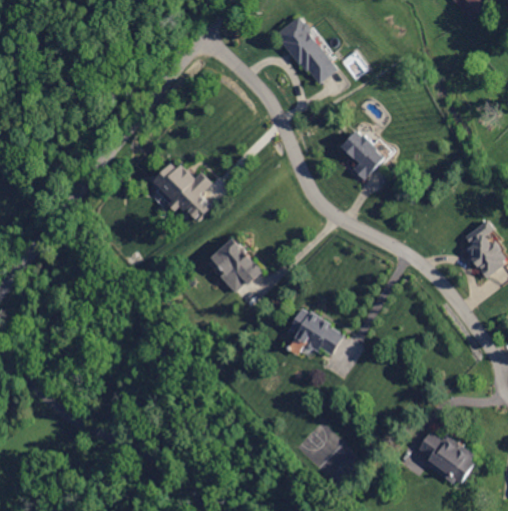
[(483,8),(475,0),(450,0),(469,20),(483,8)]
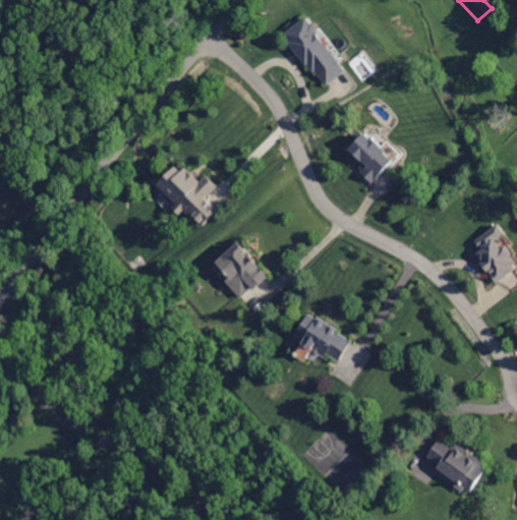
[(342,71),(312,32),(314,31),(304,16),(280,33),(320,88),(342,71)]
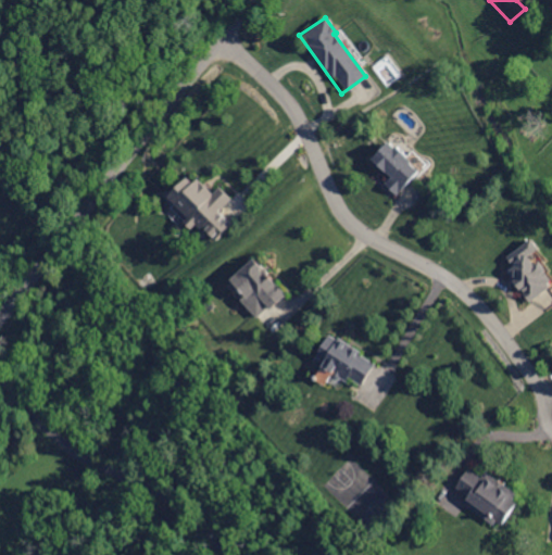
[(369,160),(388,177),(381,184),(394,196),(421,168),(389,139),(369,160)]
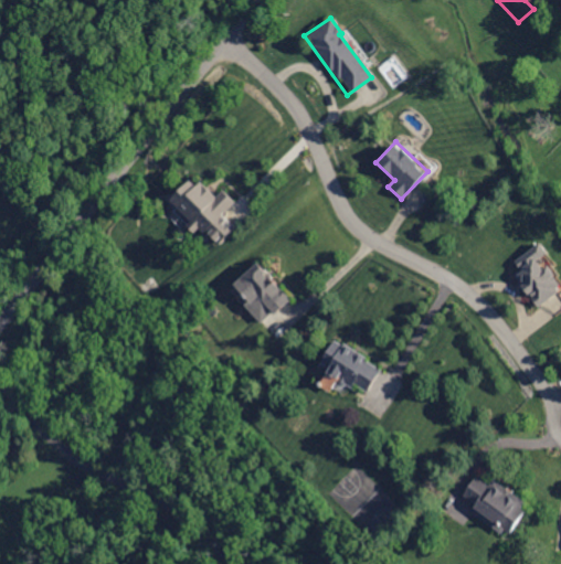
[(233,202),(220,190),(213,197),(199,182),(194,187),(188,180),(165,204),(193,232),(198,227),(215,245),(233,227),(220,215),(233,202)]
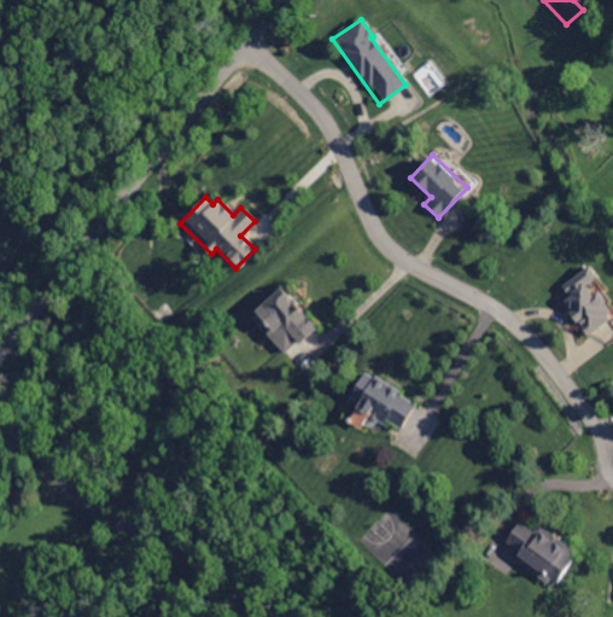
[(560,286),(566,295),(558,301),(585,336),(612,314),(587,283),(595,277),(587,266),(560,286)]
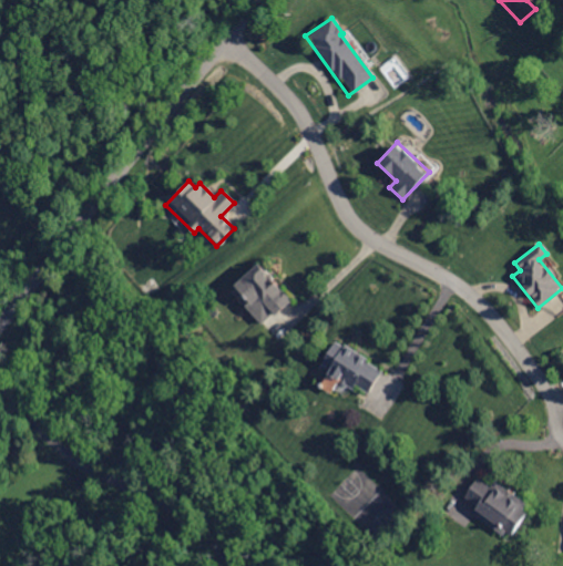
[(289,299),(256,264),(233,286),(247,301),(242,306),(259,326),(289,299)]
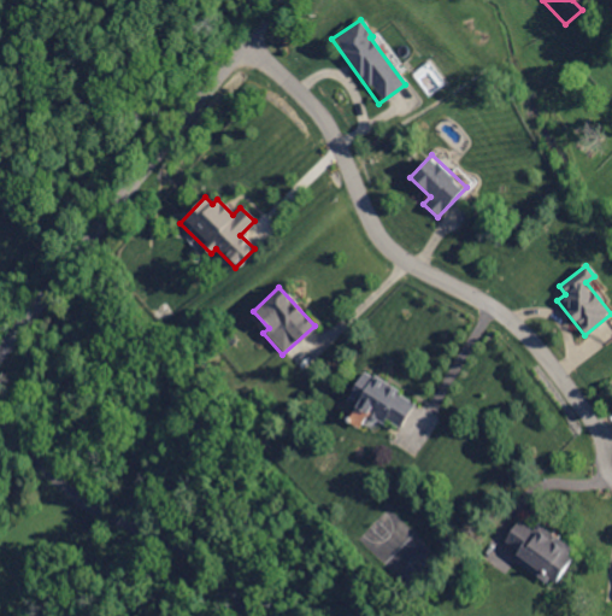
[(508,561),(551,586),(574,549),(535,523),(530,531),(515,520),(501,541),(515,551),(508,561)]
